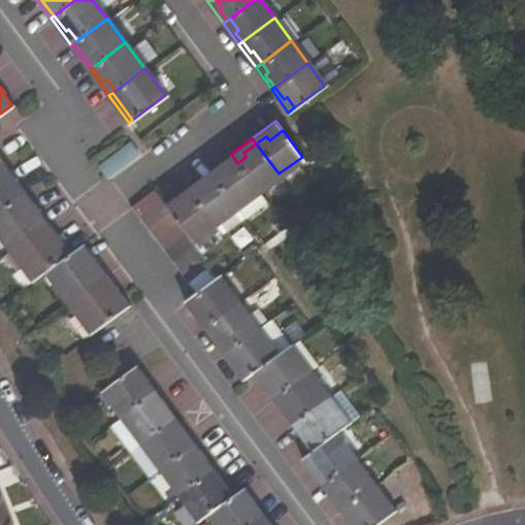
[(237,163),(257,190),(279,173),(256,143),(243,153),(245,157),(237,163)]
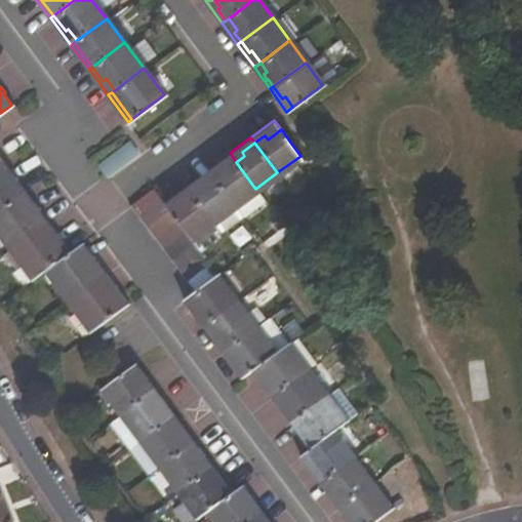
[(208,169),(211,174),(221,168),(224,171),(236,162),(230,153),(208,169)]
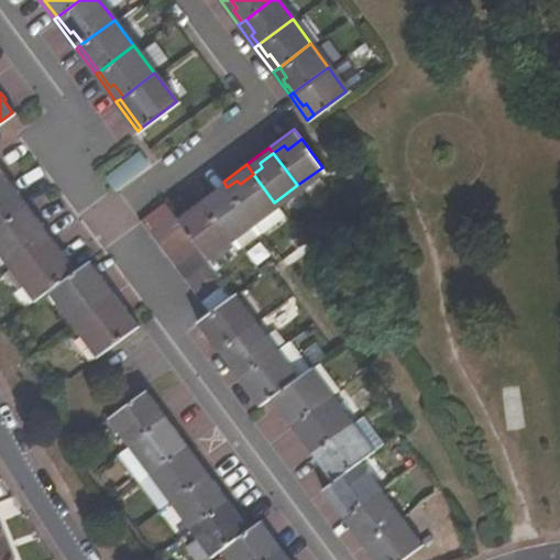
[(0,224),(17,212),(8,200),(19,193),(12,183),(10,184),(1,173),(0,174),(0,224)]
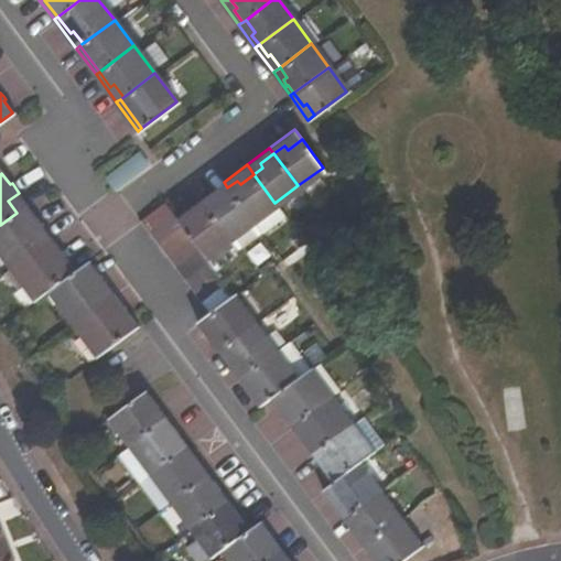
[(274,203),(254,174),(240,184),(237,181),(227,187),(251,220),(274,203)]
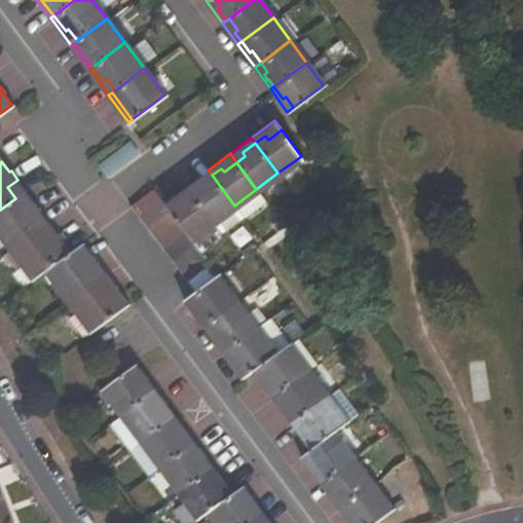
[(187,186),(191,191),(193,193),(203,185),(201,183),(212,175),(209,170),(187,186)]
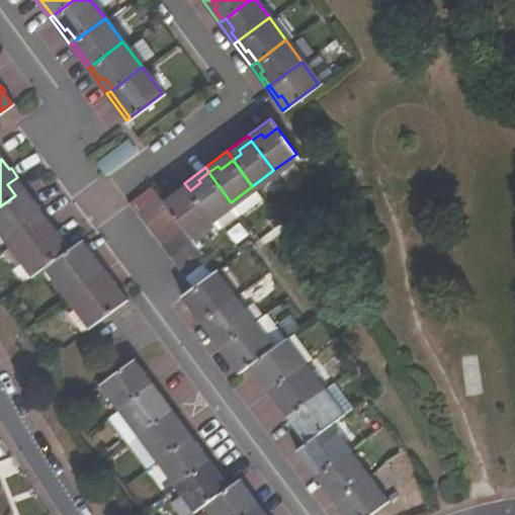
[(231,202),(208,172),(198,180),(200,182),(190,190),(209,218),(231,202)]
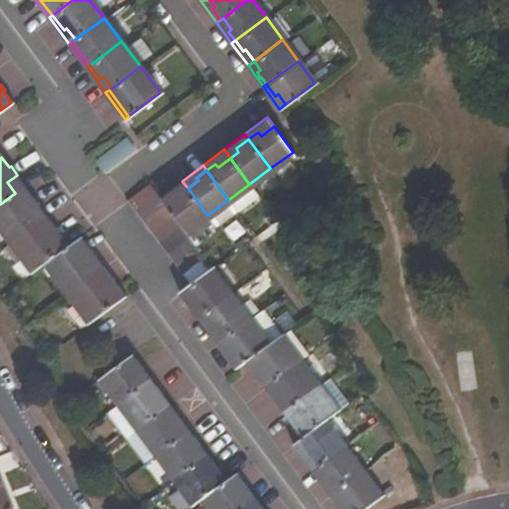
[(25,185),(17,175),(7,182),(15,193),(23,187),(25,185)]
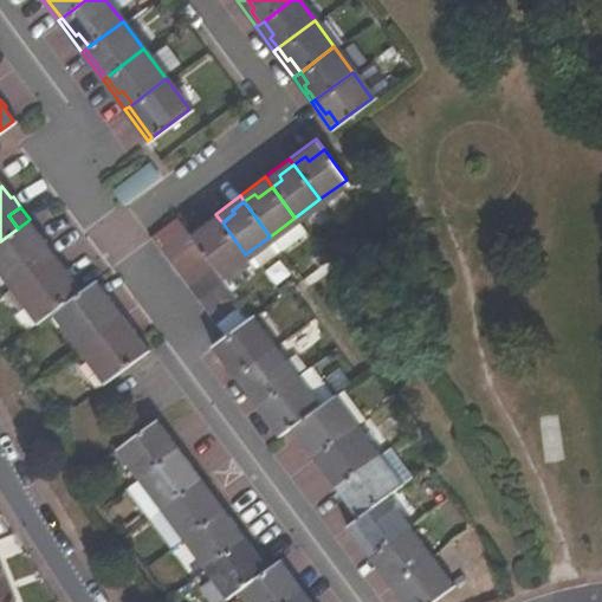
[(215,214),(201,224),(187,234),(194,244),(208,232),(206,230),(220,220),(215,214)]
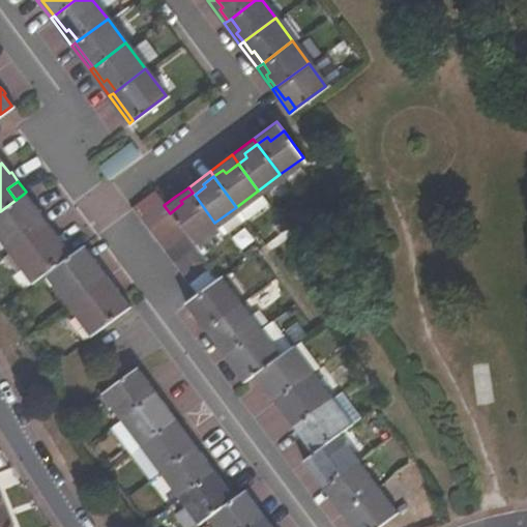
[(191,241),(170,213),(164,205),(153,192),(133,206),(198,293),(217,277),(191,241)]
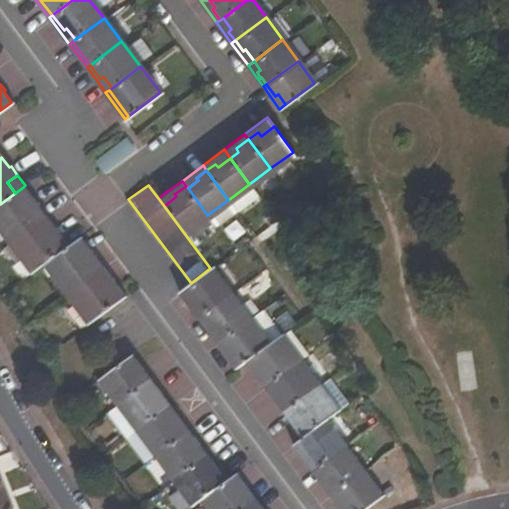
[(207,215),(188,188),(186,186),(174,194),(176,196),(164,206),(184,233),(207,215)]
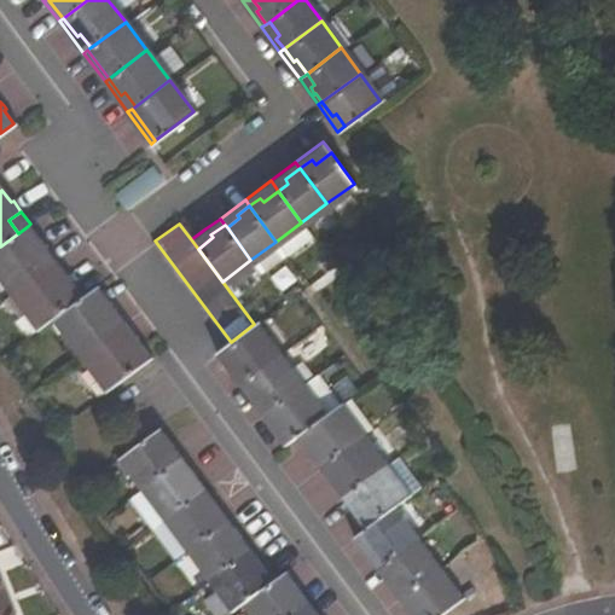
[(18,233),(0,247),(0,277),(12,293),(45,267),(34,254),(46,245),(38,235),(36,236),(28,226),(18,233)]
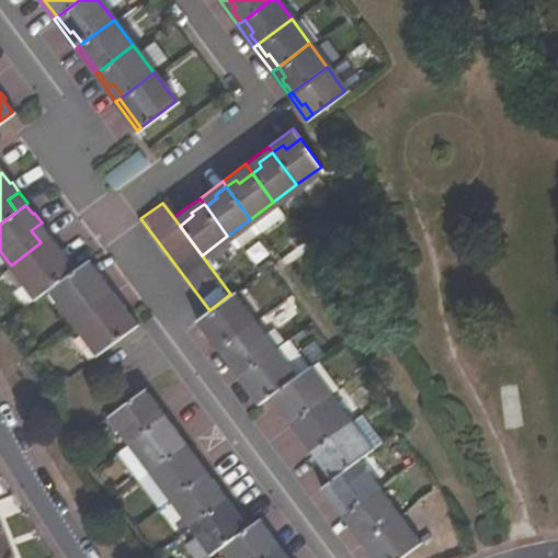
[(50,235),(42,223),(31,230),(41,242),(50,235)]
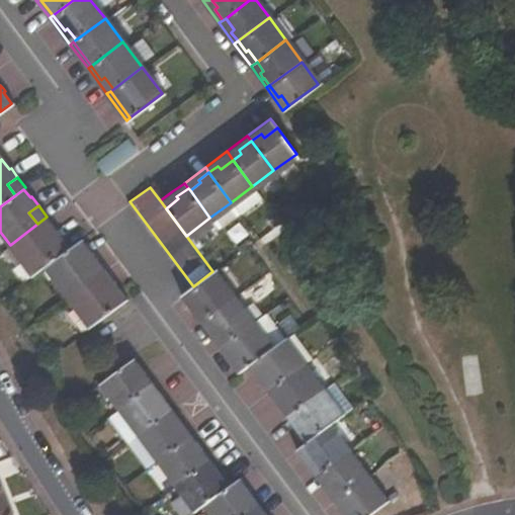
[(37,224),(10,245),(32,274),(44,266),(45,266),(69,248),(60,238),(61,236),(61,235),(47,217),(37,224)]
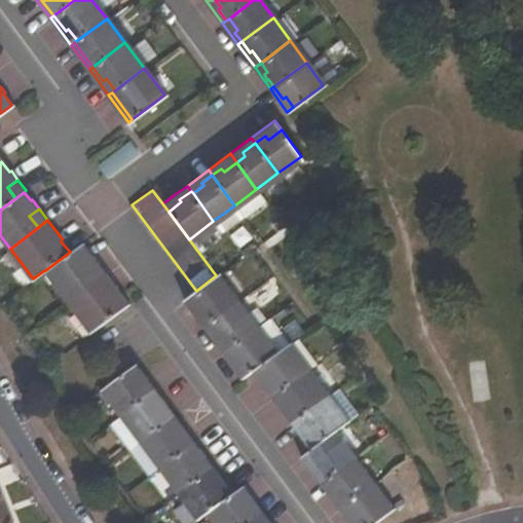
[(68,301),(96,281),(106,272),(91,253),(89,255),(81,244),(70,252),(45,270),(68,301)]
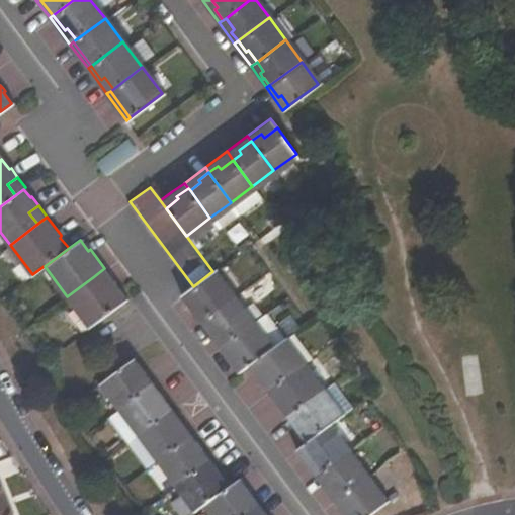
[(112,278),(111,277),(104,268),(94,276),(102,286),(112,278)]
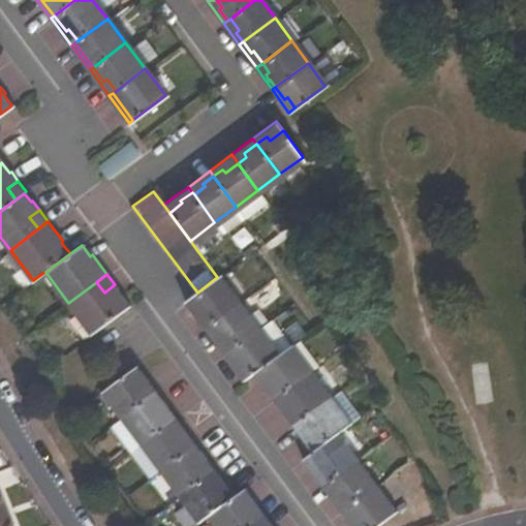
[(209,325),(237,303),(217,277),(197,292),(190,299),(209,325)]
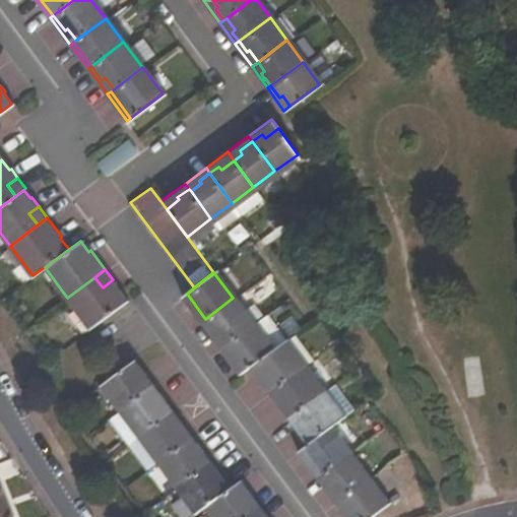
[(94,277),(67,298),(89,327),(125,301),(117,288),(119,287),(113,279),(103,287),(94,277)]
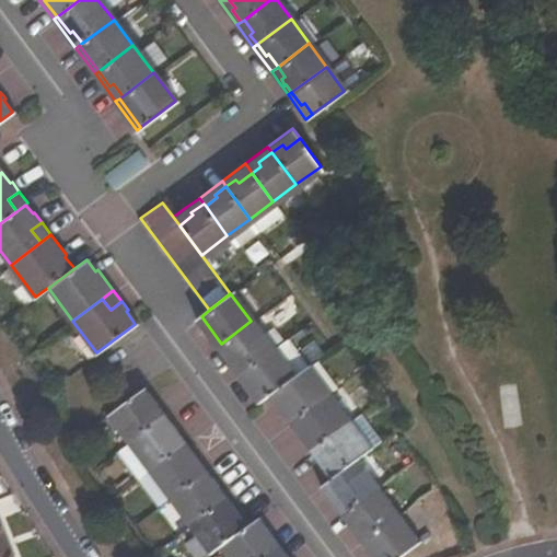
[(221,344),(201,316),(195,321),(216,347),(221,344)]
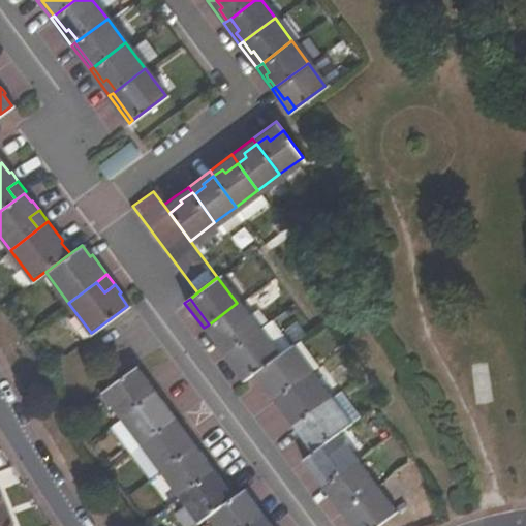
[(237,303),(209,325),(228,349),(256,329),(237,303)]
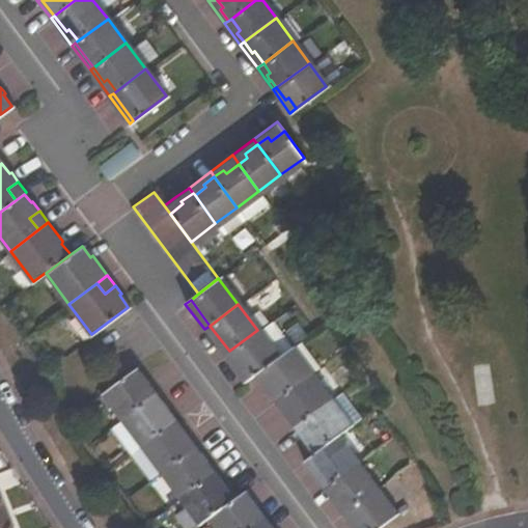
[(210,326),(204,329),(223,355),(229,351),(210,326)]
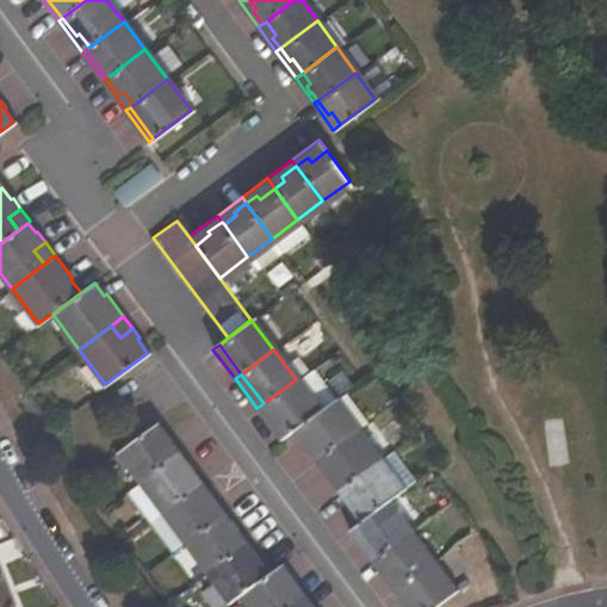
[(296,379),(264,403),(286,434),(292,429),(295,427),(296,427),(319,409),(296,379)]
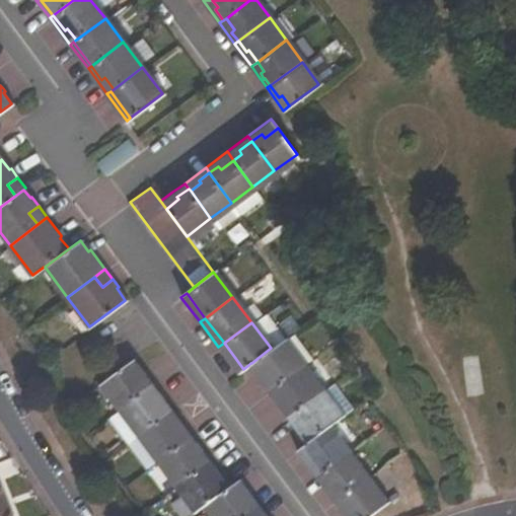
[(271,388),(303,364),(284,338),(271,348),(251,363),(271,388)]
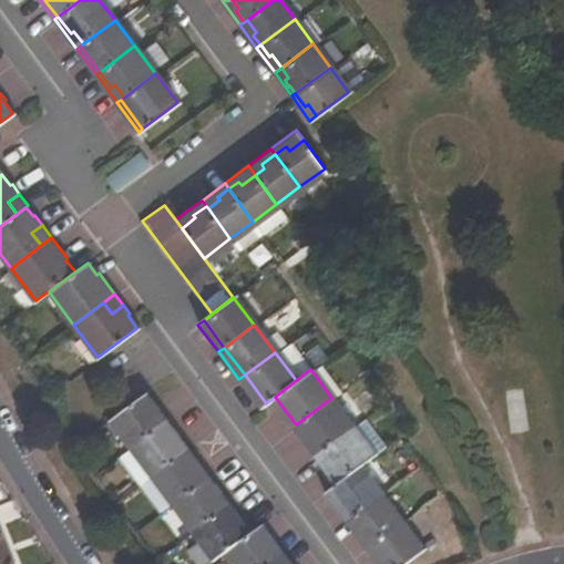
[(238,379),(259,407),(266,403),(245,375),(238,379)]
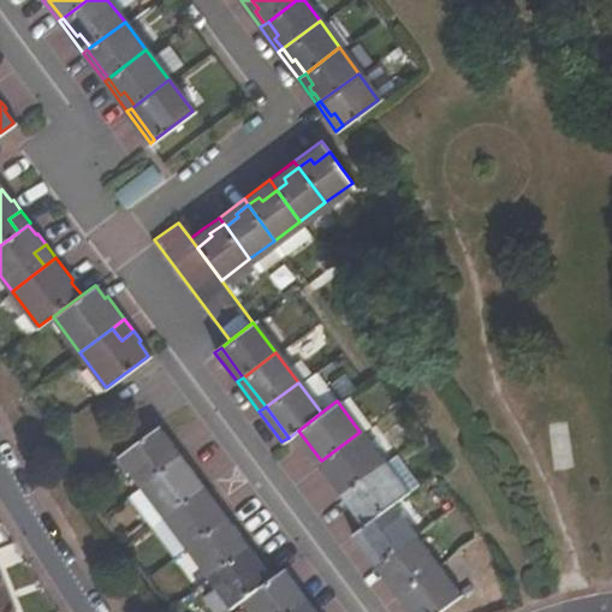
[(178,458),(182,456),(168,439),(159,425),(155,428),(160,434),(162,432),(168,440),(166,443),(178,458)]
